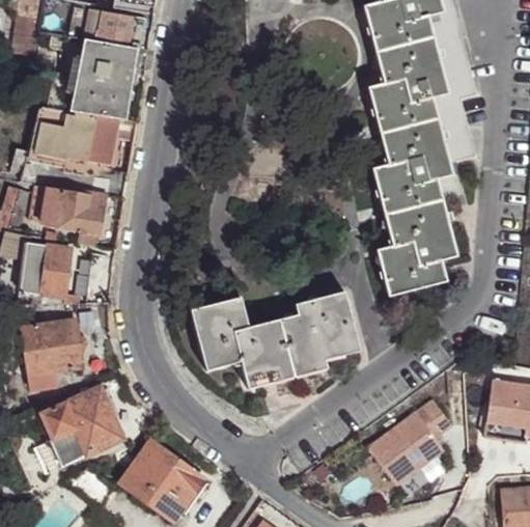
[(112,0),(112,5),(146,10),(147,0),(112,0)]
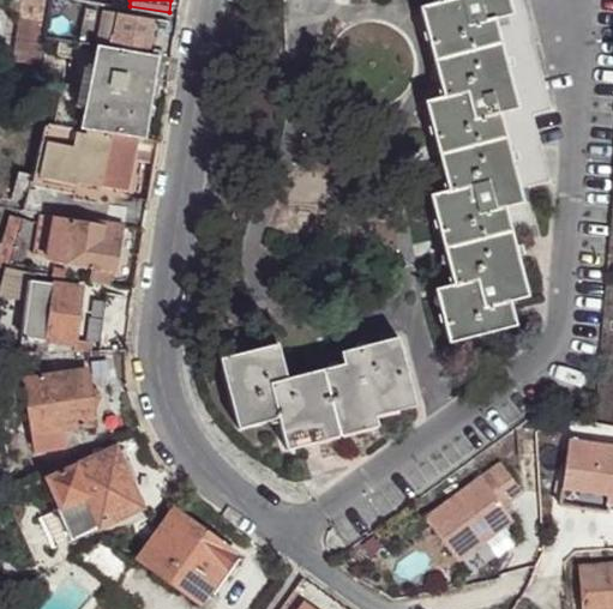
[(439,0),(421,5),(434,58),(502,38),(496,17),(515,11),(511,0),(439,0)]
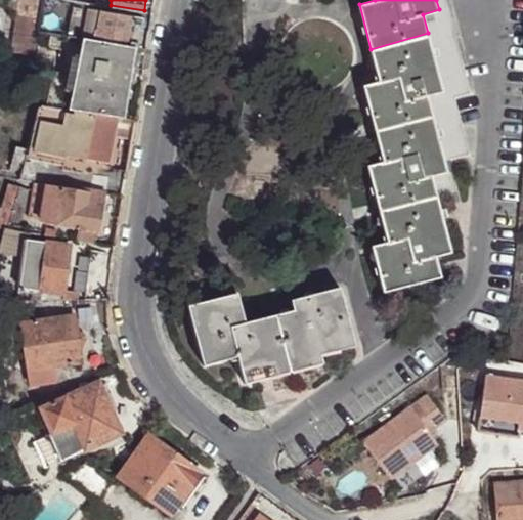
[(444,159),(451,157),(470,153),(454,96),(471,91),(445,0),(436,0),(439,9),(423,14),(428,33),(442,89),(427,94),(432,114),(444,159)]
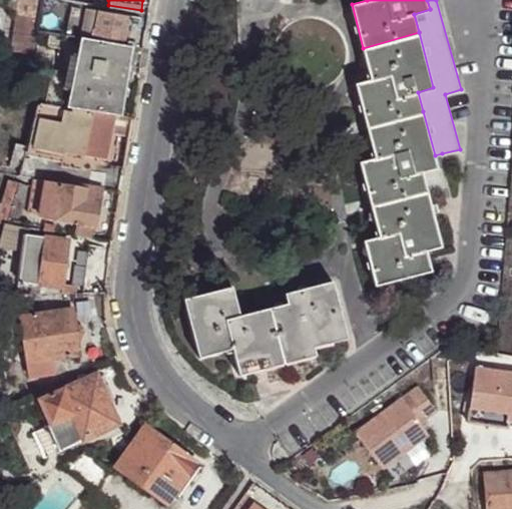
[(84,8),(79,36),(90,38),(95,10),(84,8)]
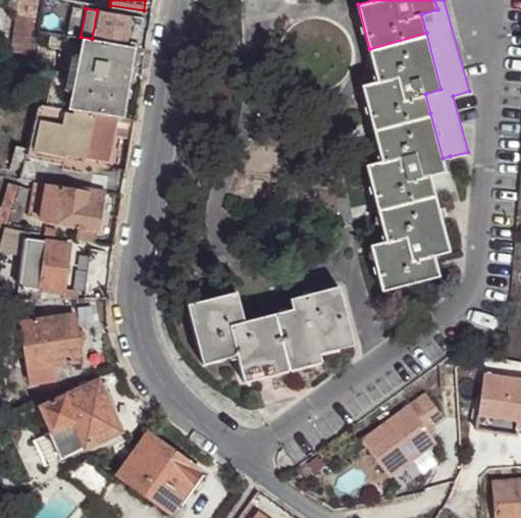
[(92,39),(127,45),(131,16),(97,10),(92,39)]
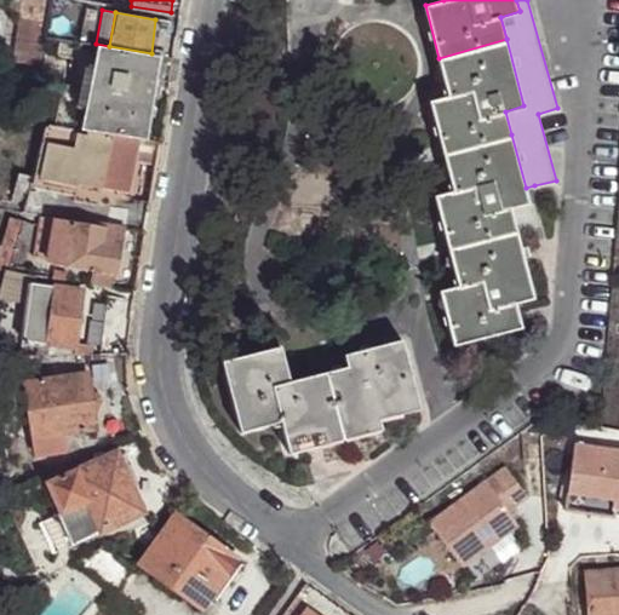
[(367,104),(382,104),(384,104),(399,98),(410,90),(418,78),(422,63),(422,61),(420,46),(414,33),(403,22),(390,16),(376,13),(361,16),(348,23),(338,34),(332,47),(331,62),(334,76),(342,88),(354,98),(367,104)]
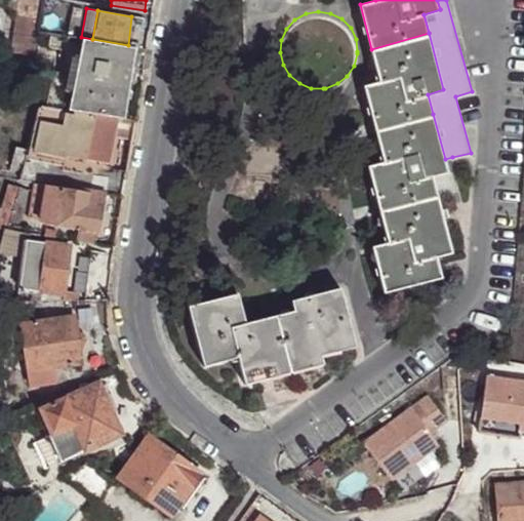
[(39,15),(16,12),(11,45),(33,49),(39,15)]
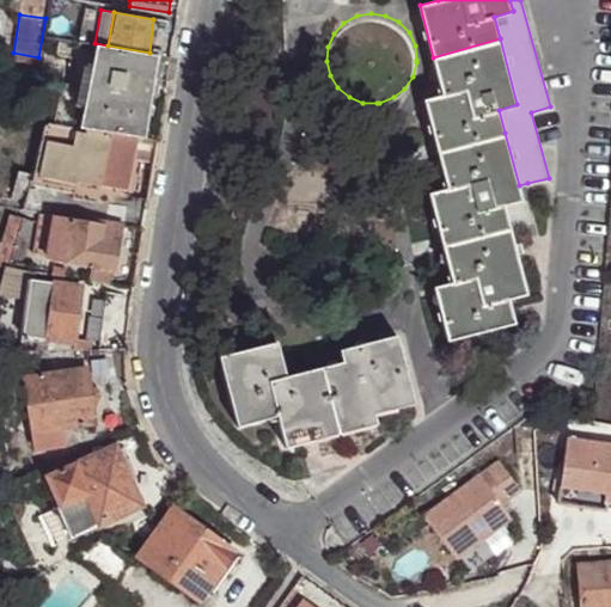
[(438,151),(505,133),(499,110),(517,104),(500,38),(433,57),(443,93),(425,98),(438,151)]
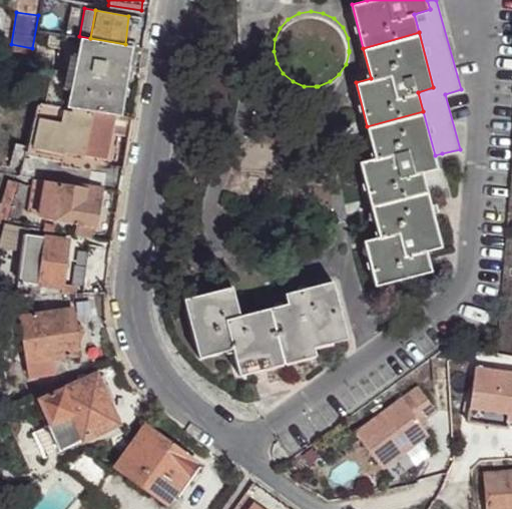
[(121,115),(132,46),(125,44),(90,38),(79,36),(76,56),(74,72),(68,106),(73,107),(113,114),(121,115)]
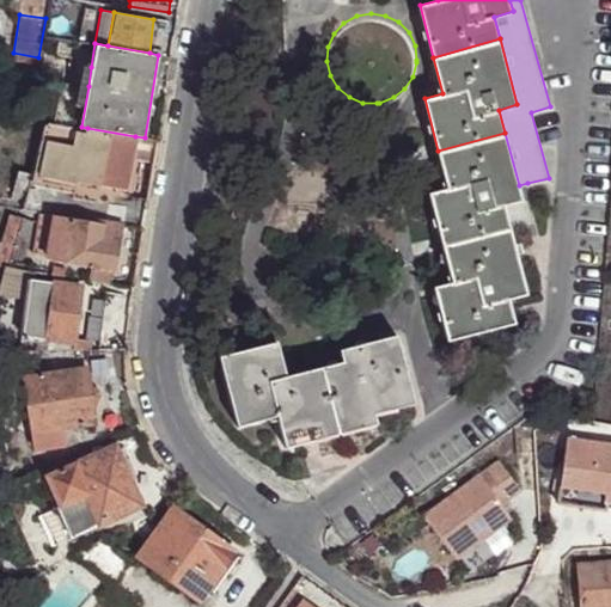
[(89,86),(91,67),(83,66),(79,84),(89,86)]
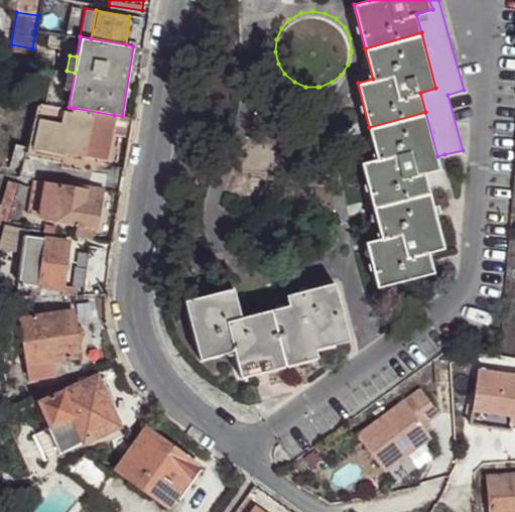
[(44,104),(40,103),(33,147),(62,152),(65,150),(92,155),(102,157),(114,115),(74,108),(69,107),(44,104)]
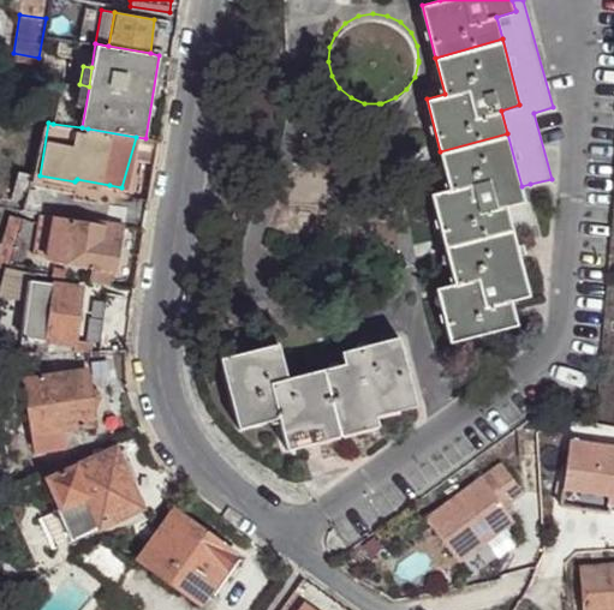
[(374,131),(359,133),(362,148),(376,145),(374,131)]
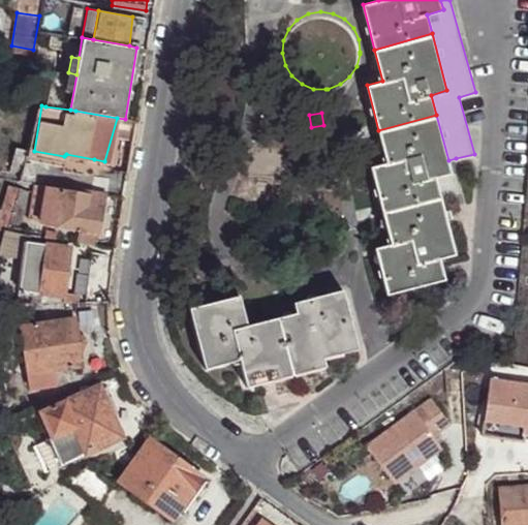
[(449,172),(448,160),(436,115),(378,130),(387,162),(371,166),(383,212),(439,196),(434,175),(449,172)]
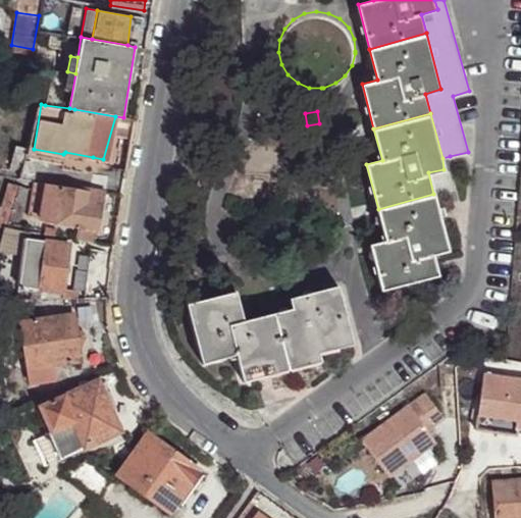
[(452,167),(450,156),(443,158),(444,169),(452,167)]
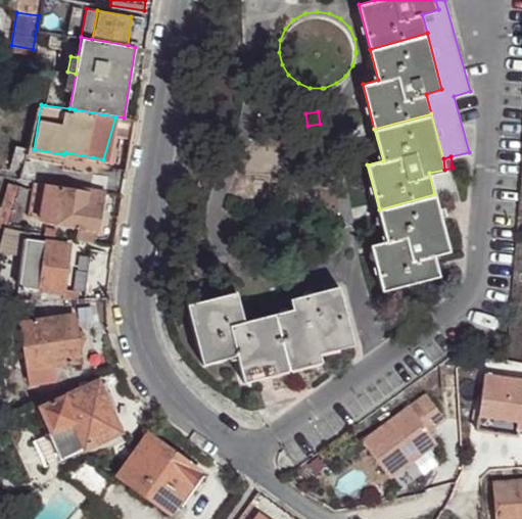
[(458,188),(453,168),(444,170),(429,173),(434,194),(453,189),(458,188)]
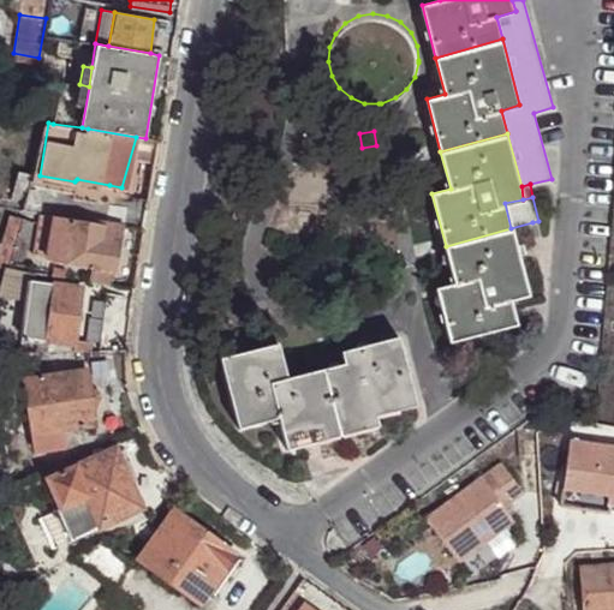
[(0,265),(6,267),(9,259),(11,251),(24,252),(31,220),(3,211),(0,223),(0,265)]
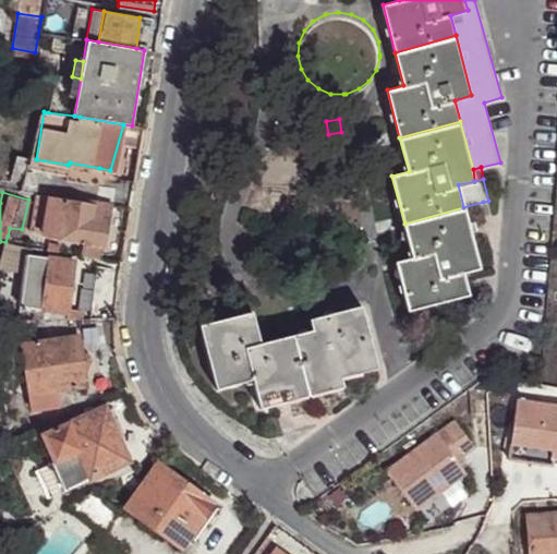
[(47,235),(61,238),(67,200),(50,196),(41,233),(47,235)]
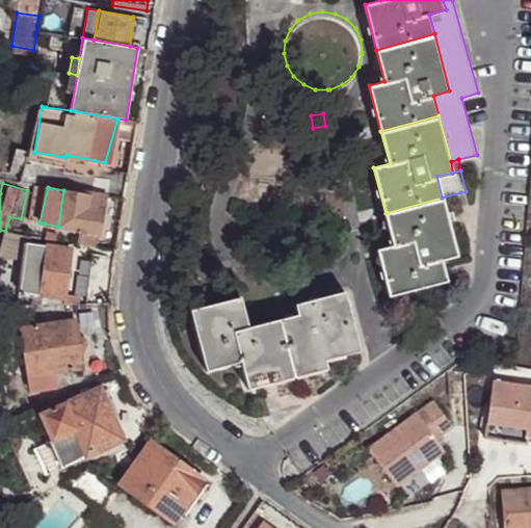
[(58,227),(65,227),(98,233),(102,210),(86,206),(88,195),(63,190),(58,227)]
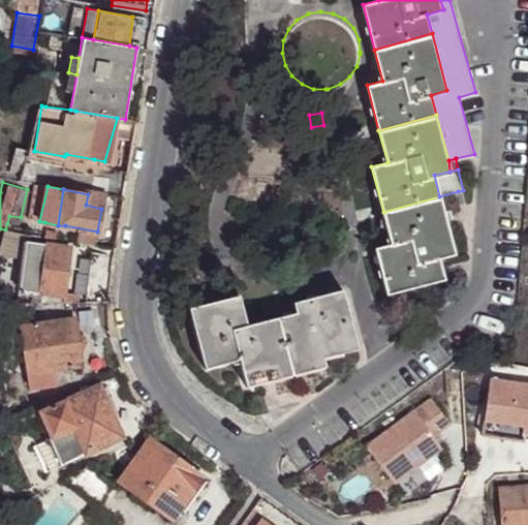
[(466,202),(463,190),(458,191),(460,203),(466,202)]
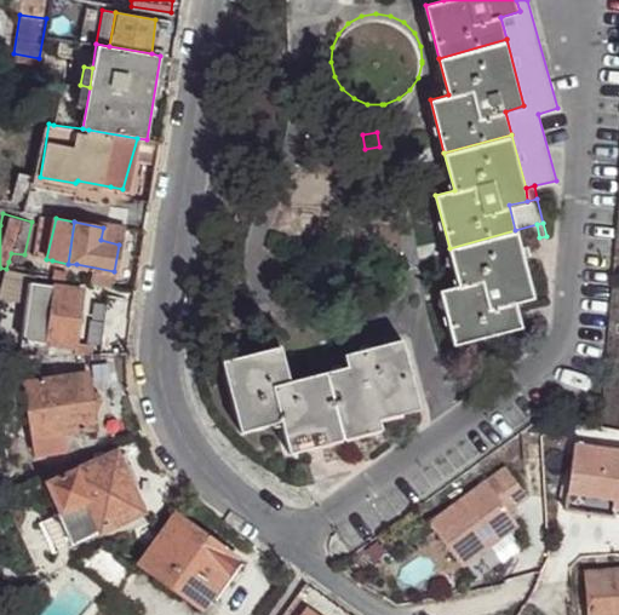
[(101,240),(119,245),(121,231),(103,228),(101,240)]
